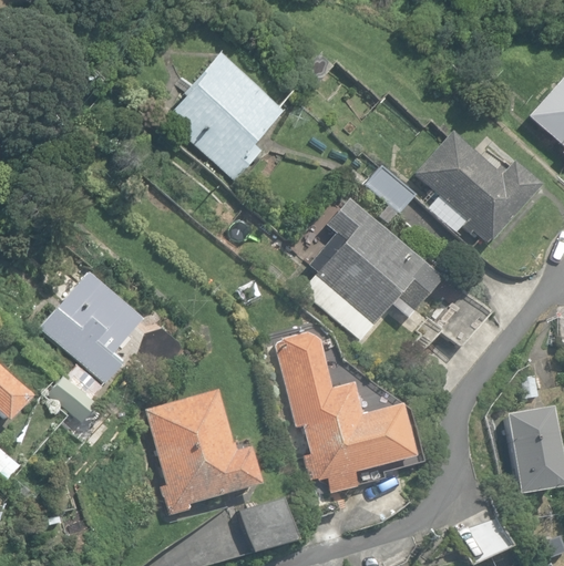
[(165,119),(236,181),(262,152),(255,145),(283,113),(216,54),(178,98),(182,100),(165,119)]
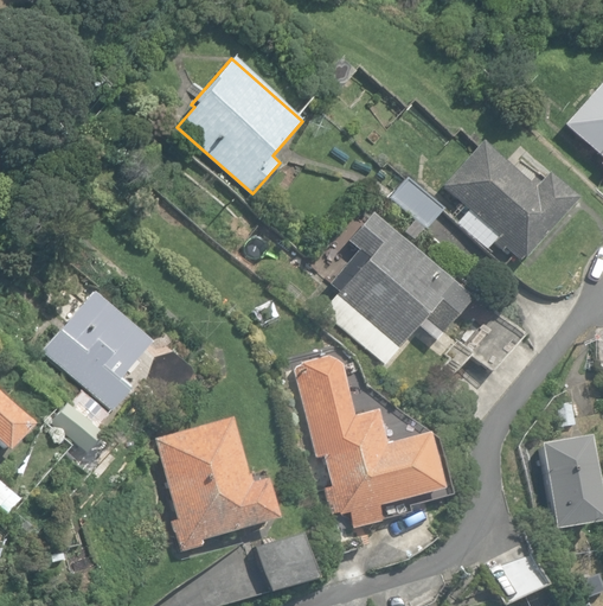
[(340,91),(354,70),(340,61),(325,82),(340,91)]
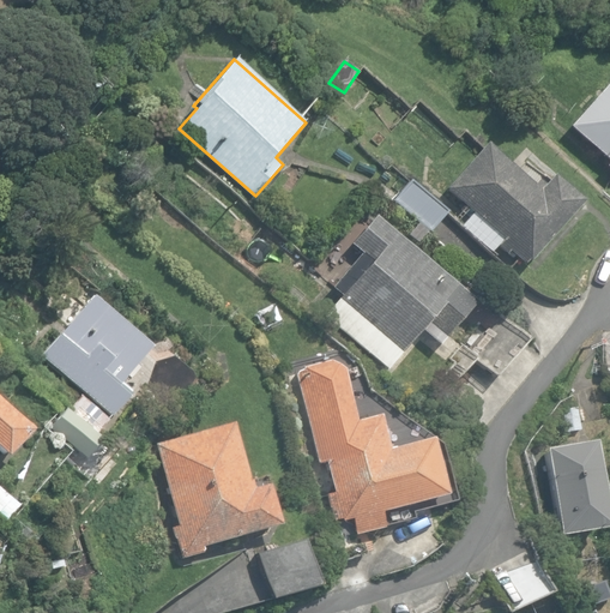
[(609,80),(572,126),(609,157),(609,164),(608,166),(609,167),(609,80)]
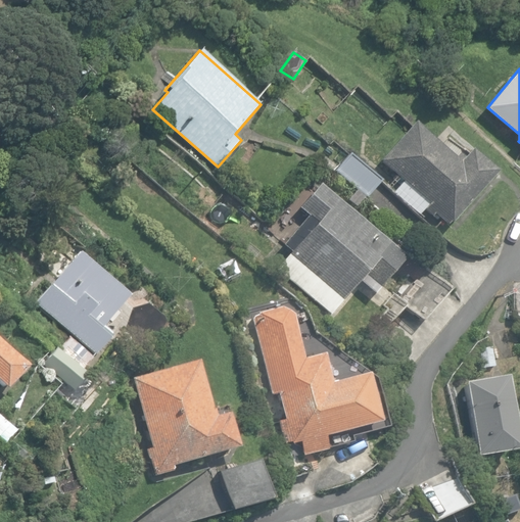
[(435,214),(448,225),(452,221),(453,222),(497,170),(472,148),(465,157),(458,152),(455,155),(415,122),(381,161),(431,203),(426,208),(434,216),(435,214)]
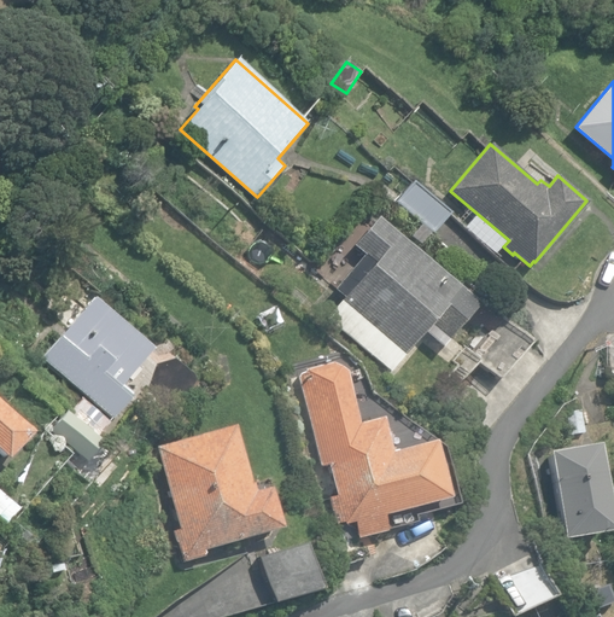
[(407,152),(401,147),(397,152),(415,167),(422,158),(409,149),(407,152)]
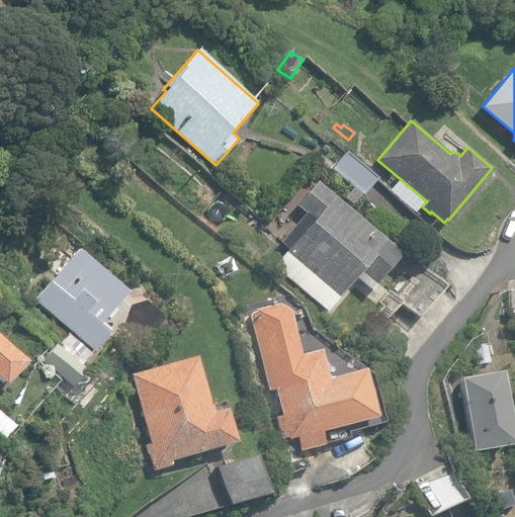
[(332,169),(365,195),(380,178),(346,151),(332,169)]
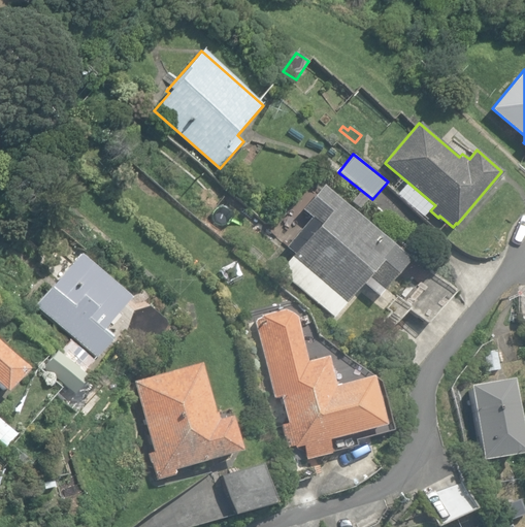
[(282,269),(335,314),(365,282),(382,294),(414,256),(394,246),(324,186),(303,209),(313,218),(288,246),(296,254),(282,269)]
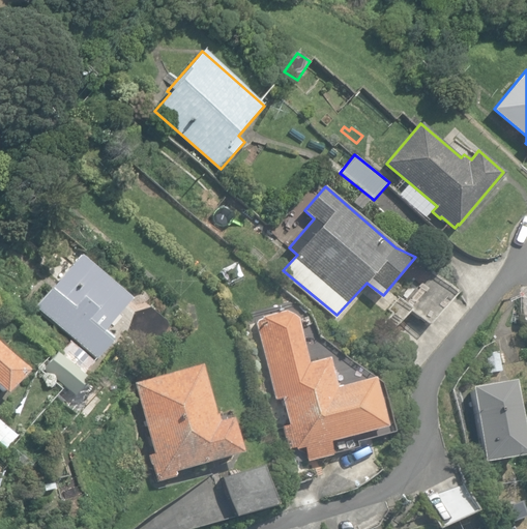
[(364,211),(373,201),(362,193),(355,203),(364,211)]
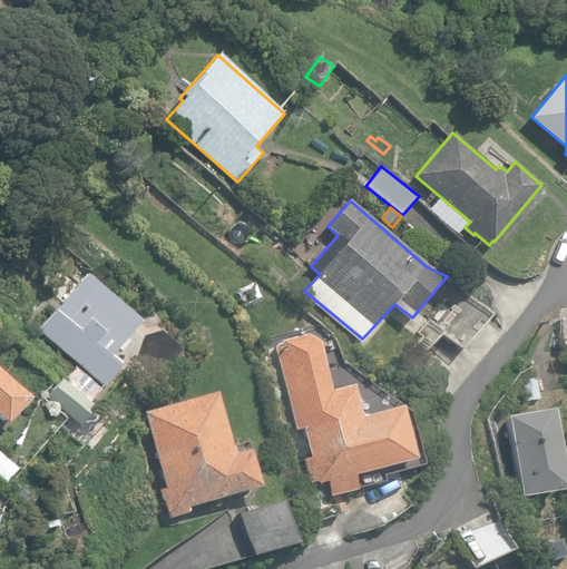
[(230,228),(243,239),(252,229),(238,218),(230,228)]
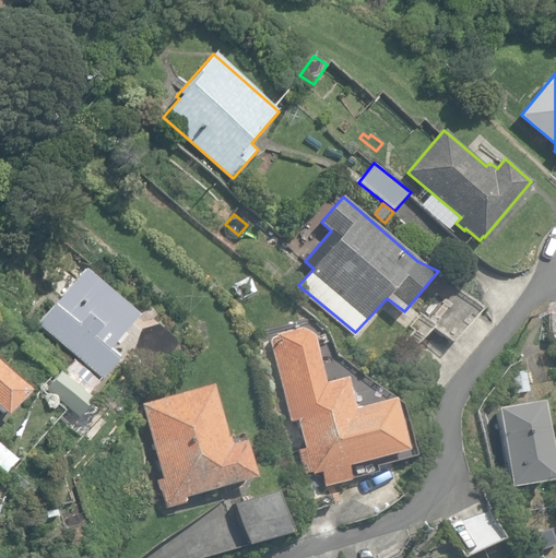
[(38,321),(103,375),(119,355),(109,346),(139,311),(84,265),(38,321)]
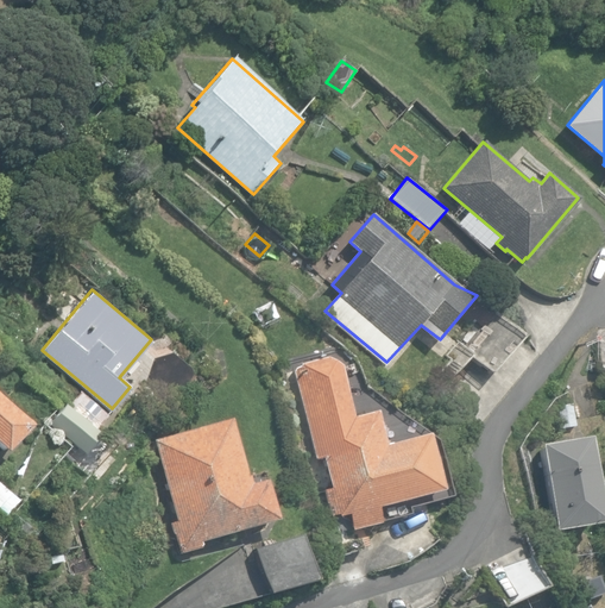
[(493,371),(523,337),(487,306),(458,340),(493,371)]
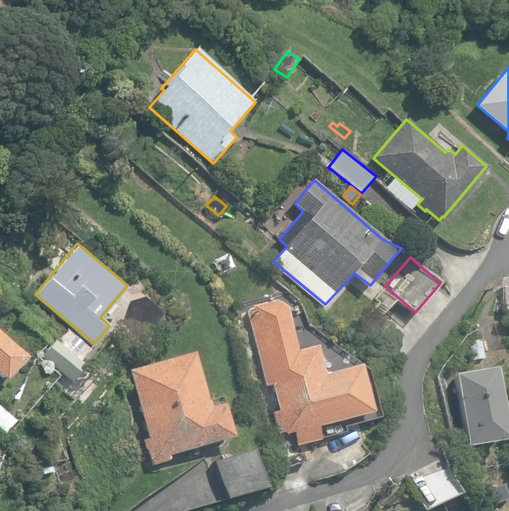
[(327,374),(319,345),(299,349),(288,308),(275,302),(248,311),(265,386),(274,384),(280,410),(274,411),(280,433),(285,432),(286,434),(295,432),(298,446),(322,439),(319,426),(372,413),(360,366),(327,374)]
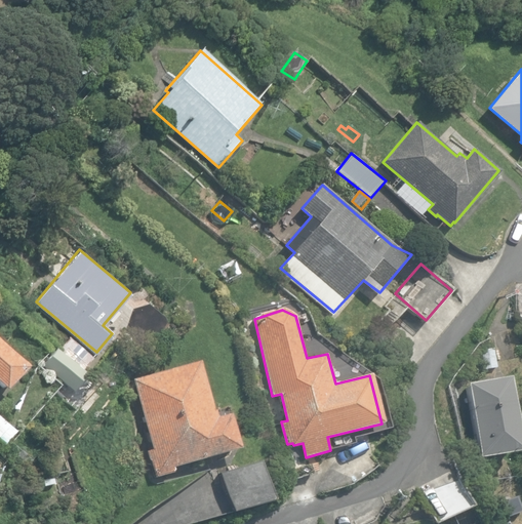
[(61,350),(85,369),(95,357),(71,337),(61,350)]
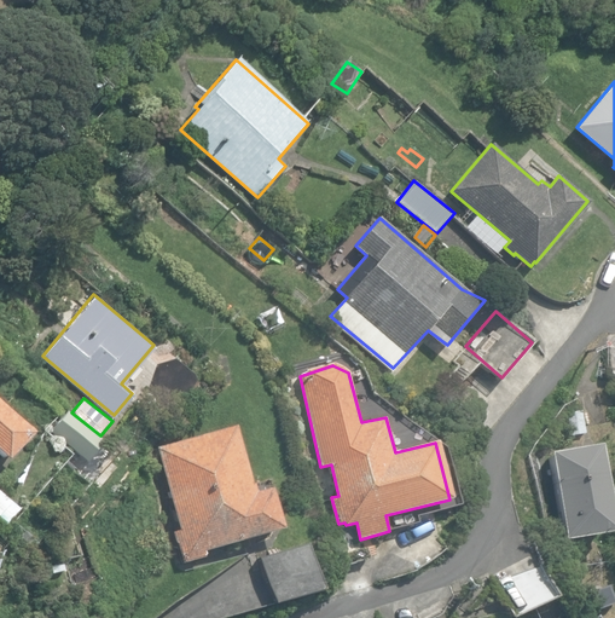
[(0,455),(6,462),(32,435),(0,405),(0,455)]
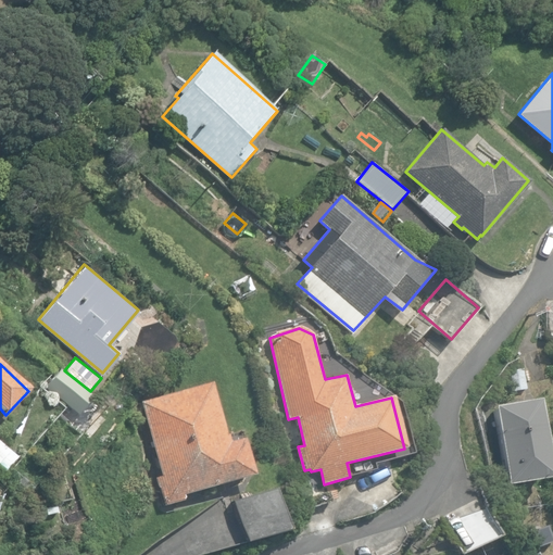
[(513,371),(515,391),(529,389),(528,370),(513,371)]
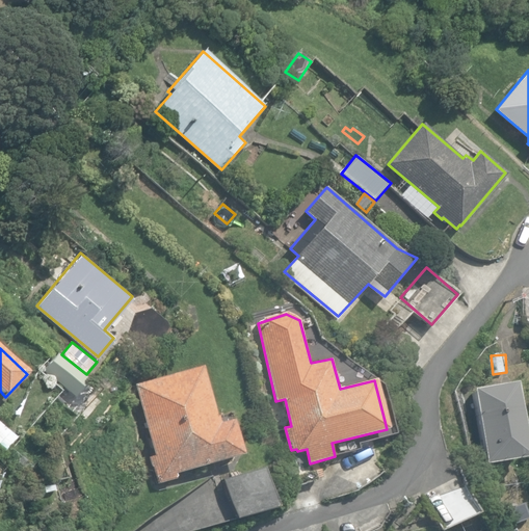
[(58,395),(65,402),(80,387),(51,360),(42,369),(63,389),(58,395)]
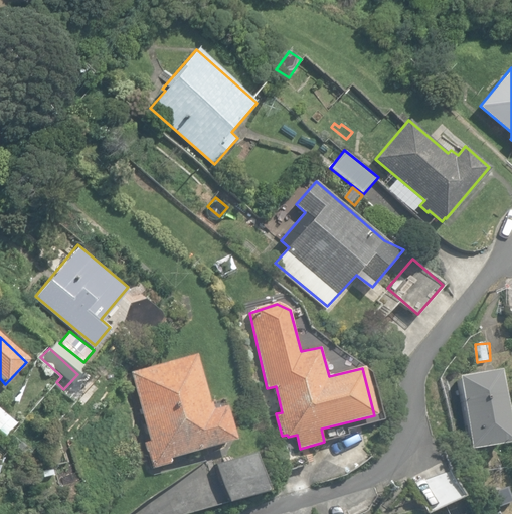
[(149,451),(154,468),(172,463),(170,458),(236,440),(227,405),(212,409),(198,354),(133,372),(151,441),(145,442),(148,451),(149,451)]
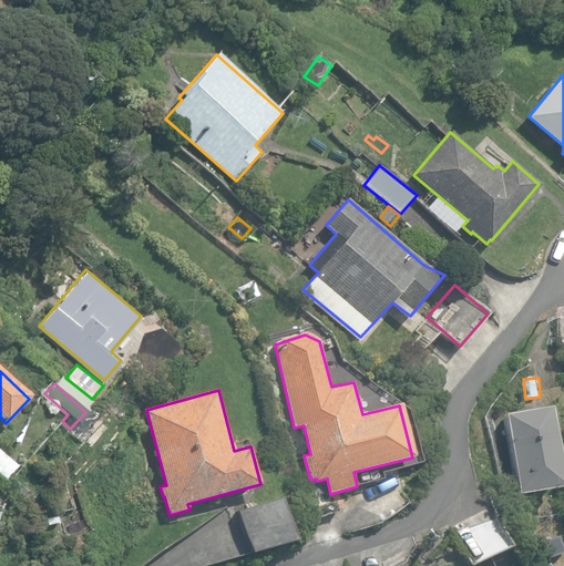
[(503,415),(516,495),(560,489),(546,409),(503,415)]
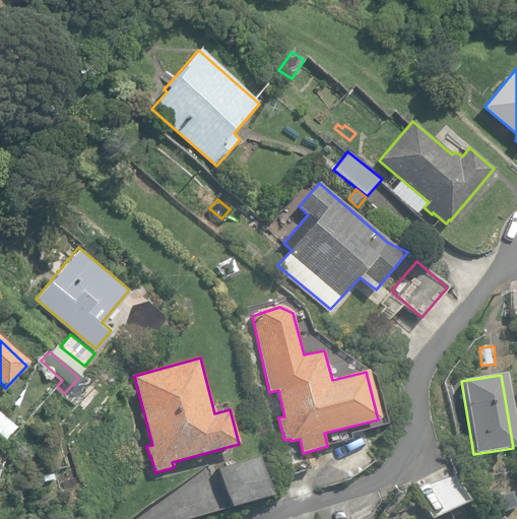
[(0,435),(6,441),(18,427),(0,410),(0,435)]
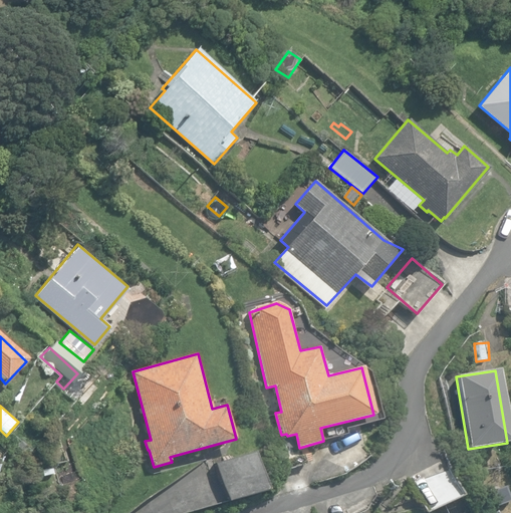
[(217,462),(228,501),(266,490),(255,451),(217,462)]
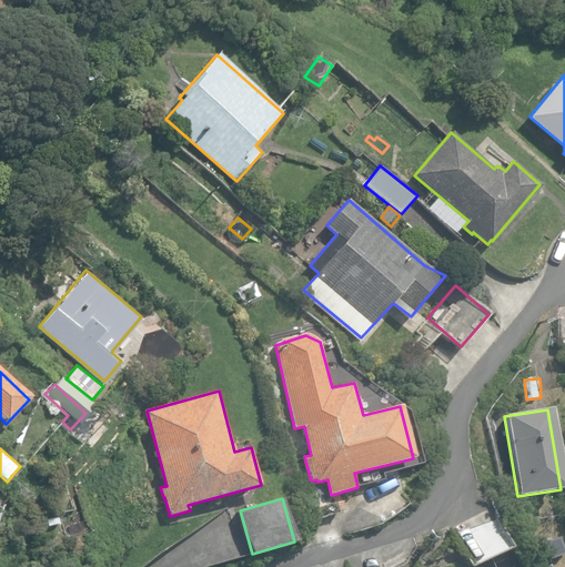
[(456,536),(468,566),(511,549),(497,517),(456,536)]
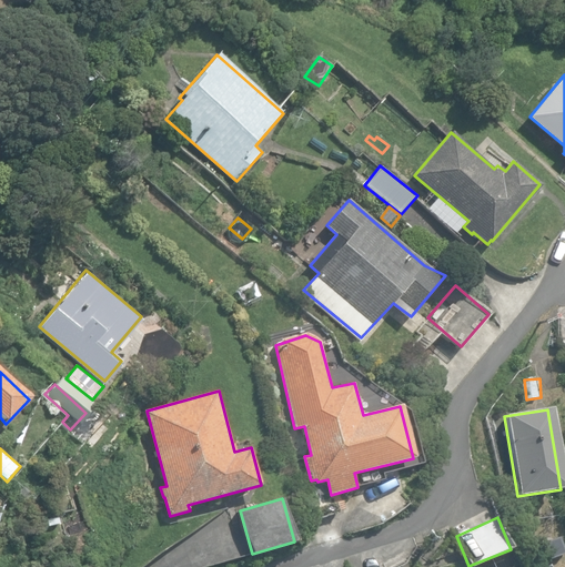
[(545,540),(551,558),(564,554),(564,542),(562,535),(545,540)]
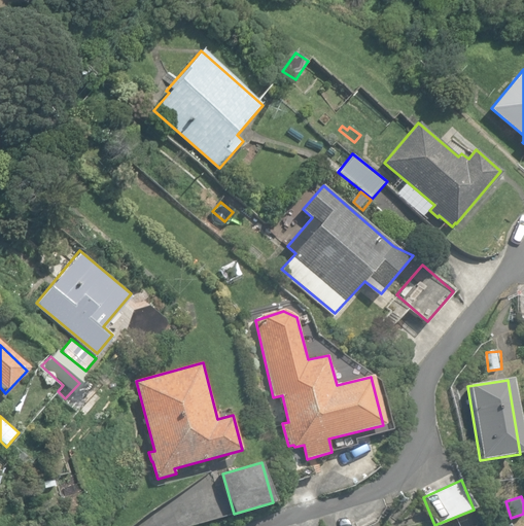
[(73,525),(70,512),(50,518),(53,525),(73,525)]
